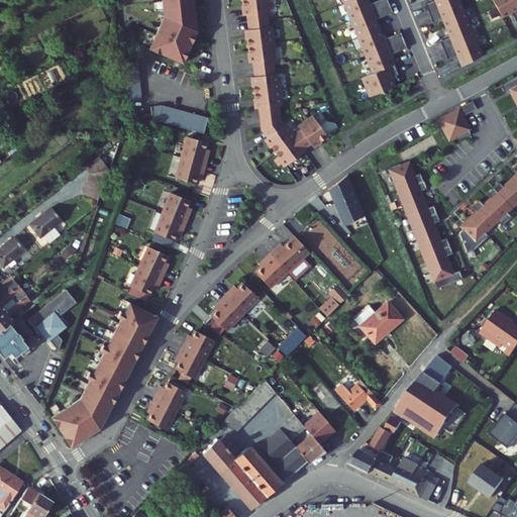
[(160,0),(162,9),(164,9),(165,16),(161,26),(158,25),(148,48),(182,62),(195,29),(192,28),(189,7),(193,7),(191,0),(160,0)]
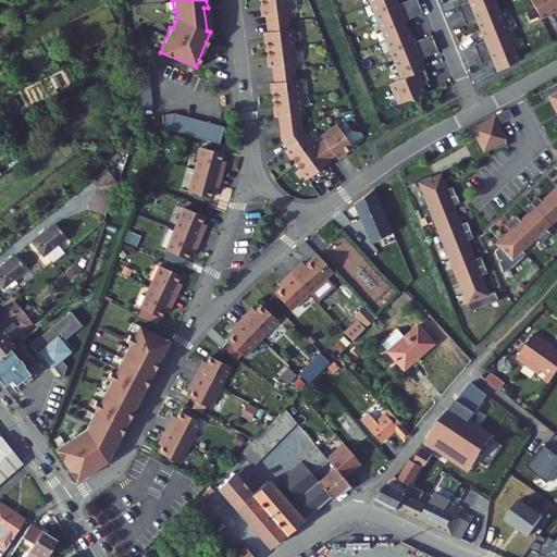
[(285,0),(259,0),(260,7),(264,7),(265,14),(267,22),(284,20),(283,12),(287,12),(285,0)]
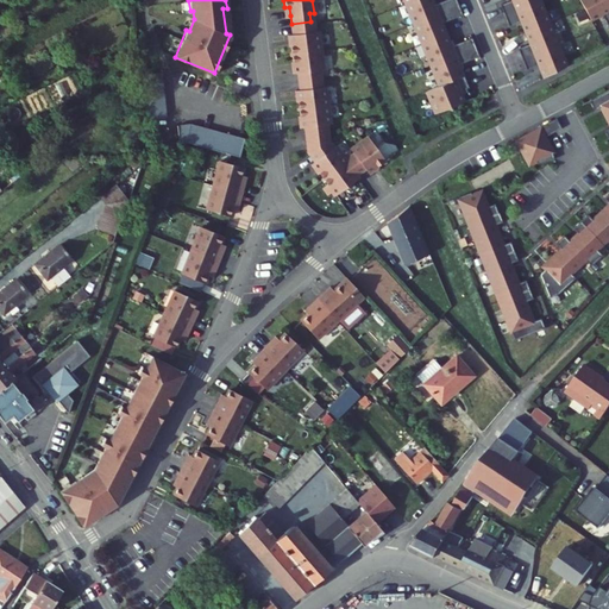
[(412,20),(457,2),(456,0),(435,0),(432,2),(429,0),(406,0),(409,8),(408,10),(412,20)]
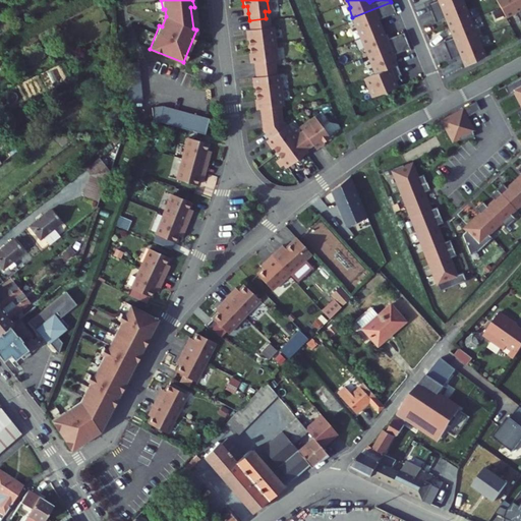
[(429,11),(457,0),(433,0),(426,3),(429,11)]
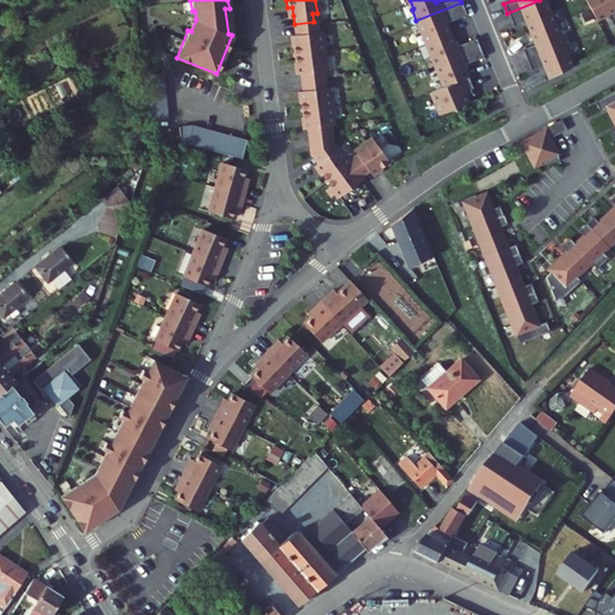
[(529,30),(554,21),(544,0),(539,0),(507,13),(512,23),(524,18),(529,30)]
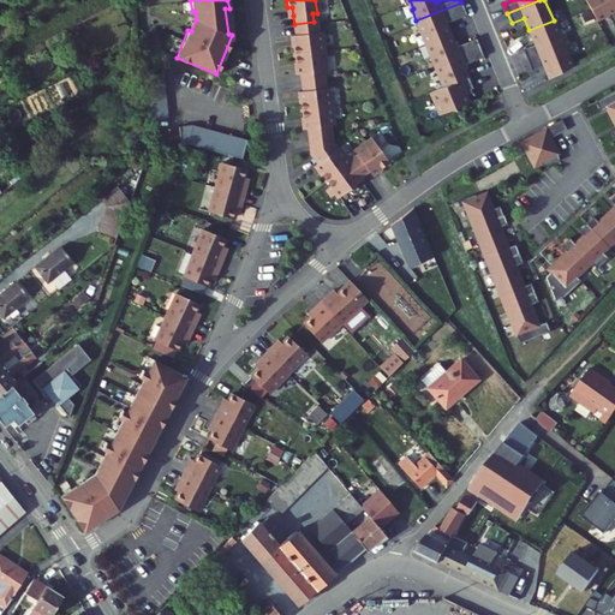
[(596,15),(597,17),(609,10),(614,19),(614,0),(587,0),(591,5),(596,15)]
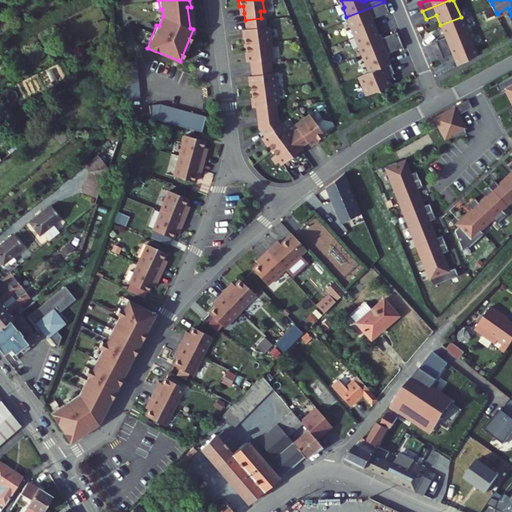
[(369,17),(387,10),(384,2),(346,17),(354,34),(373,27),(369,17)]
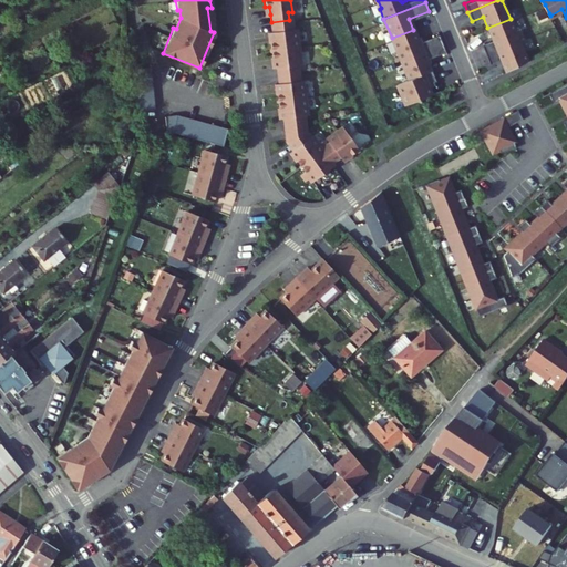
[(545,4),(537,8),(540,17),(549,13),(545,4)]
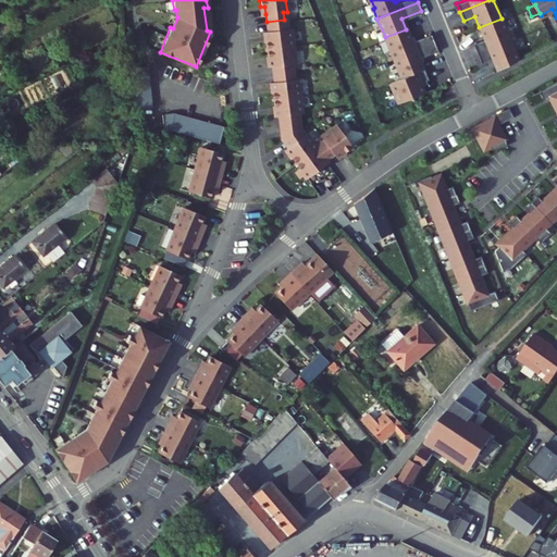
[(483,39),(472,44),(475,52),(486,48),(509,38),(502,19),(479,27),(483,39)]
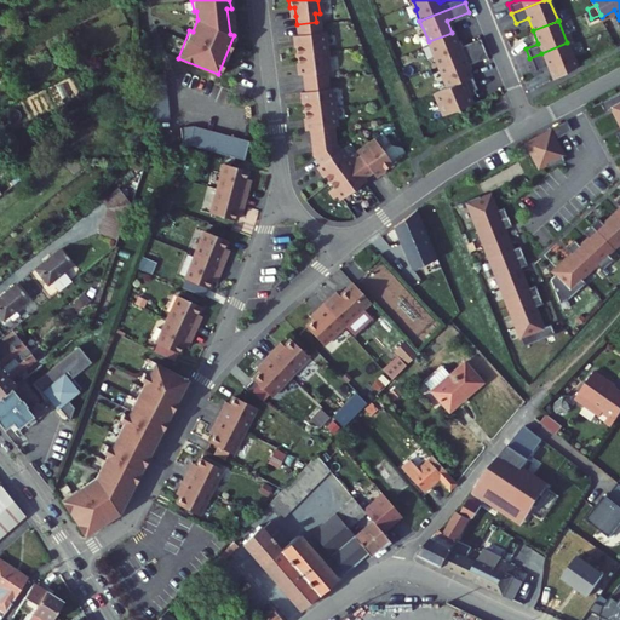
[(317,32),(316,22),(297,24),(298,34),(299,42),(294,44),(296,53),(323,50),(321,30),(317,32)]
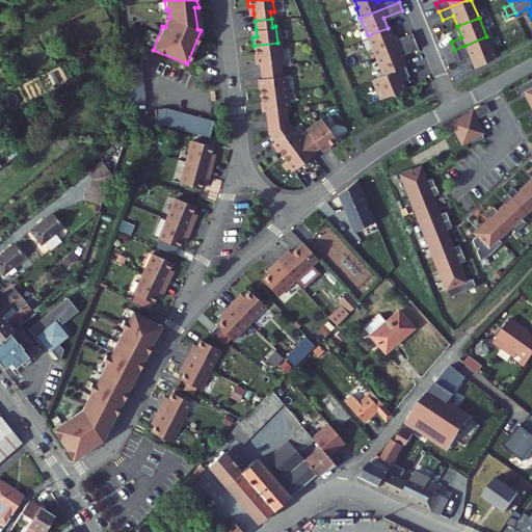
[(414,38),(410,30),(395,36),(394,32),(390,34),(388,28),(368,35),(372,44),(371,45),(374,54),(414,38)]
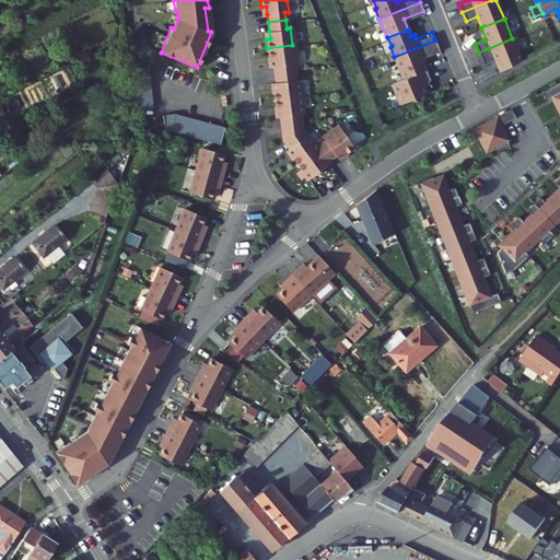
[(489,48),(478,53),(481,60),(492,56),(498,69),(520,58),(512,38),(489,48)]
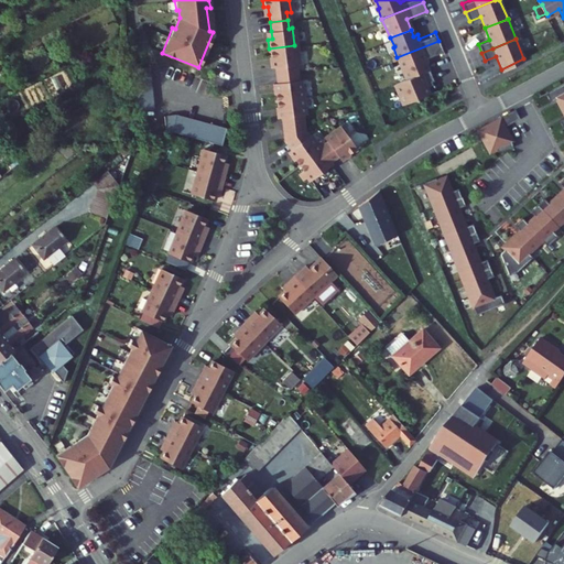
[(442,50),(438,41),(397,57),(401,67),(402,67),(407,76),(426,68),(423,62),(427,60),(425,56),(442,50)]
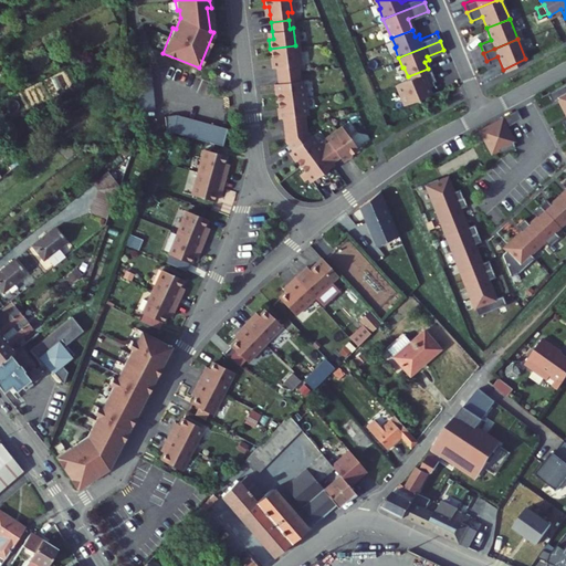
[(295,45),(270,49),(271,58),(271,62),(270,62),(270,66),(276,65),(278,74),(295,72),(294,63),(297,63),(295,45)]
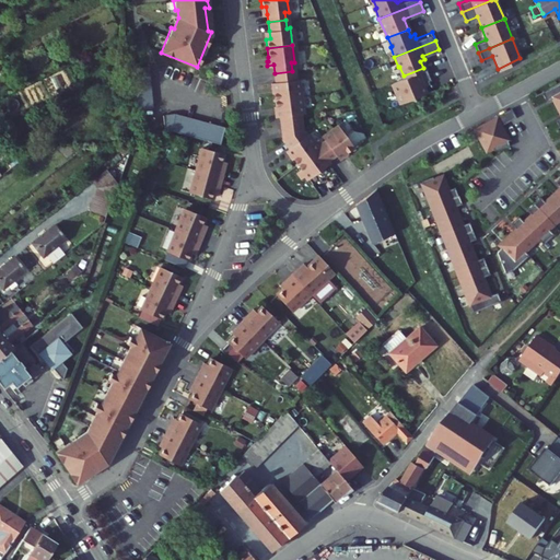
[(149,63),(131,66),(137,106),(154,104),(149,63)]
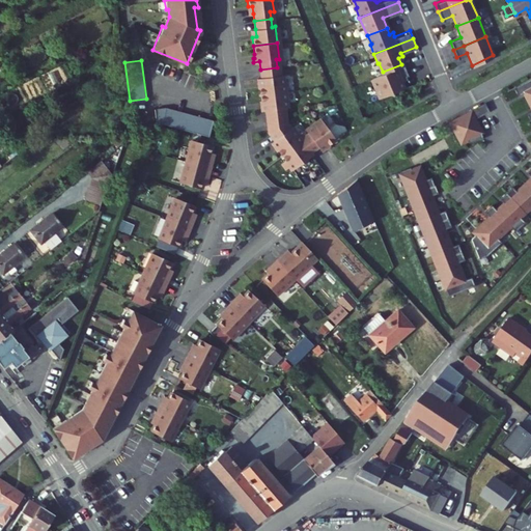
[(406,72),(402,64),(401,64),(383,72),(370,77),(378,96),(401,86),(397,76),(406,72)]
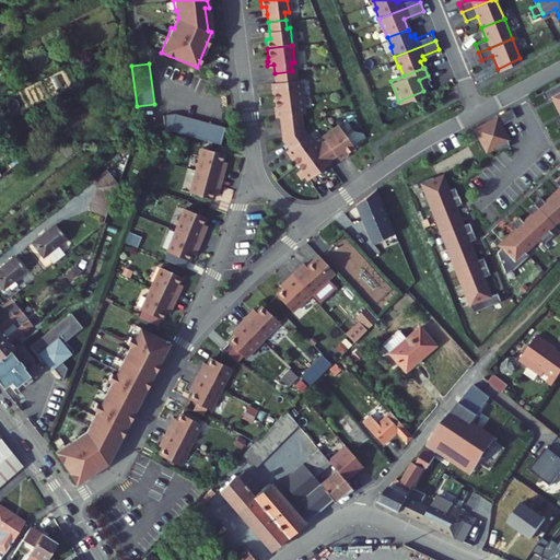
[(293,79),(292,71),(275,73),(275,81),(276,90),(272,90),(273,98),(299,95),(296,79),(293,79)]
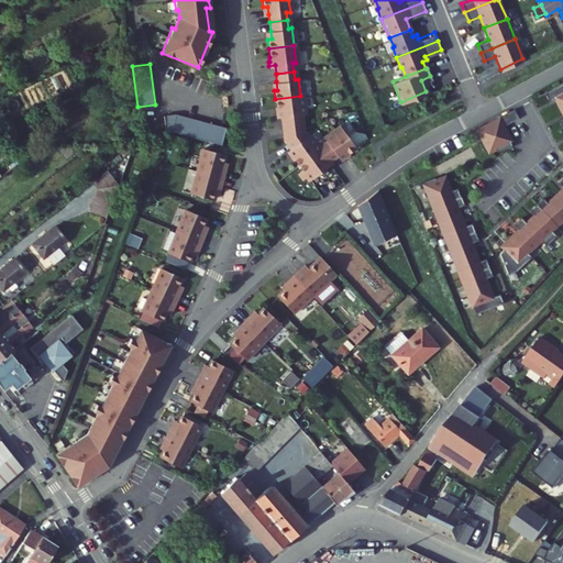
[(562,79),(544,89),(549,98),(558,94),(562,105),(562,114),(558,117),(562,127),(562,174),(558,179),(562,184),(562,185),(548,200),(543,195),(529,207),(534,212),(526,220),(521,214),(514,221),(519,227),(505,240),(507,243),(499,250),(509,271),(518,271),(532,254),(527,249),(540,236),(545,242),(555,233),(550,228),(555,222),(561,218),(562,220),(562,79)]
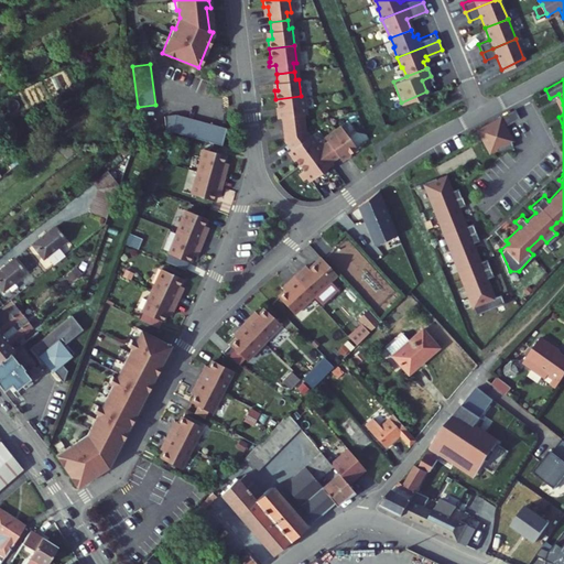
[(303,114),(301,96),(275,99),(277,108),(280,108),(281,116),(284,138),(302,129),(300,114),(303,114)]
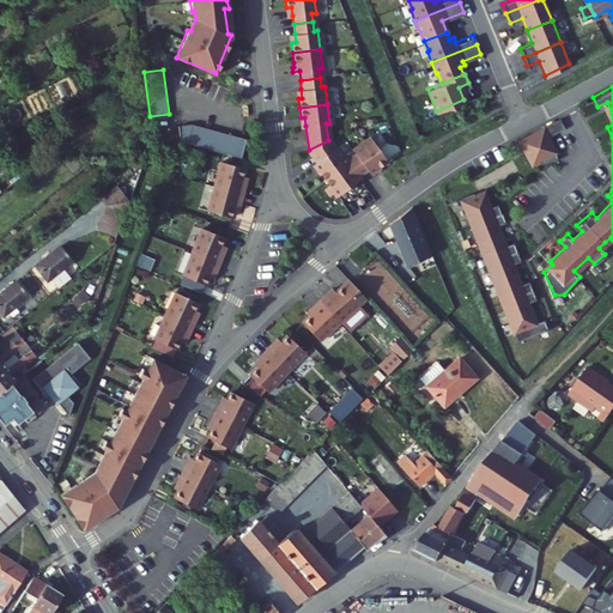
[(565,126),(559,115),(544,123),(548,134),(565,126)]
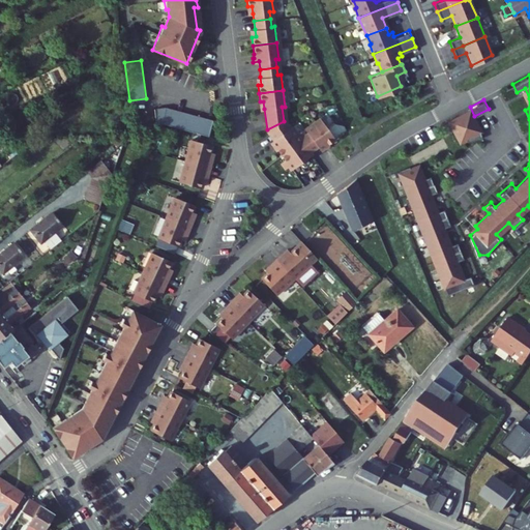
[(165,106),(153,108),(155,123),(163,121),(163,123),(207,136),(212,119),(165,106)]
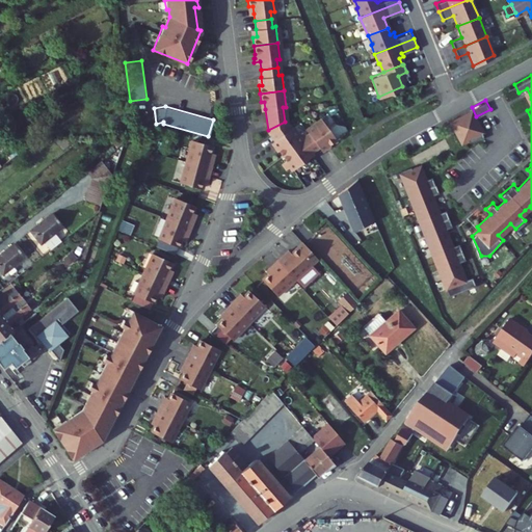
[(476,116),(472,107),(452,117),(458,130),(457,130),(459,137),(468,135),(469,139),(483,136),(481,126),(476,116)]
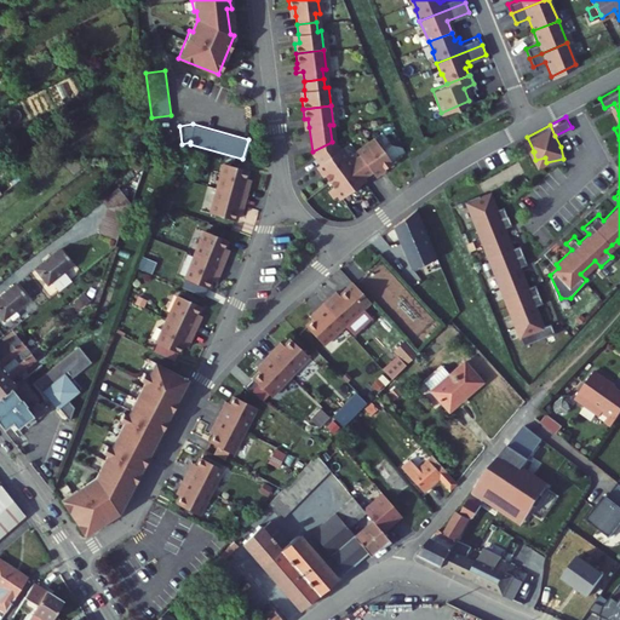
[(380,168),(390,161),(373,138),(356,151),(359,154),(349,161),(350,164),(361,177),(369,170),(378,164),(380,168)]
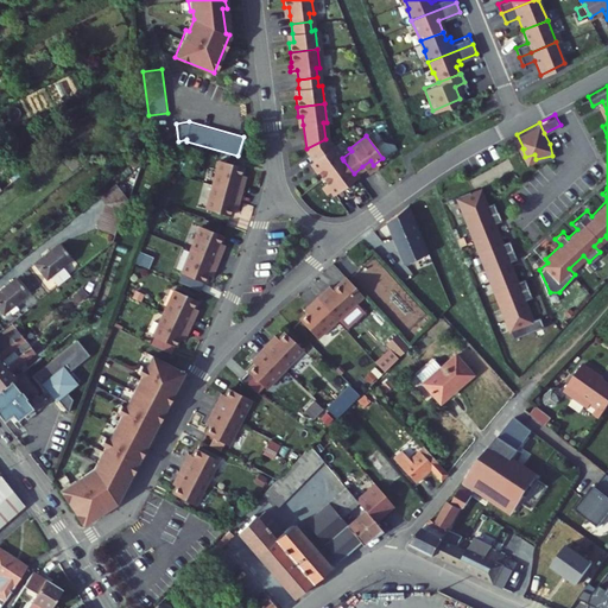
[(330,147),(325,139),(306,149),(314,158),(320,165),(316,169),(322,177),(343,160),(342,158),(333,146),(330,147)]
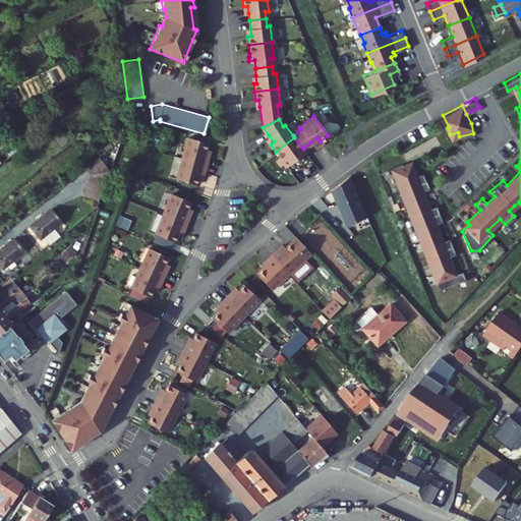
[(274,141),(269,135),(265,139),(267,142),(269,141),(271,145),(274,141)]
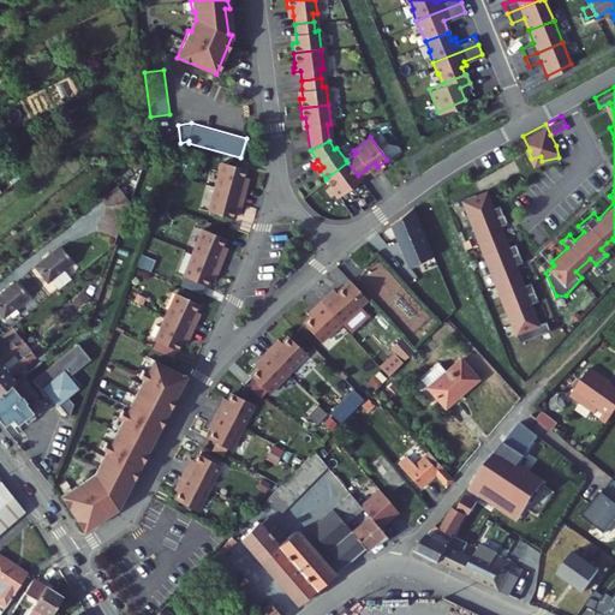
[(214,186),(243,193),(245,185),(240,184),(243,175),(244,167),(221,161),(214,186)]
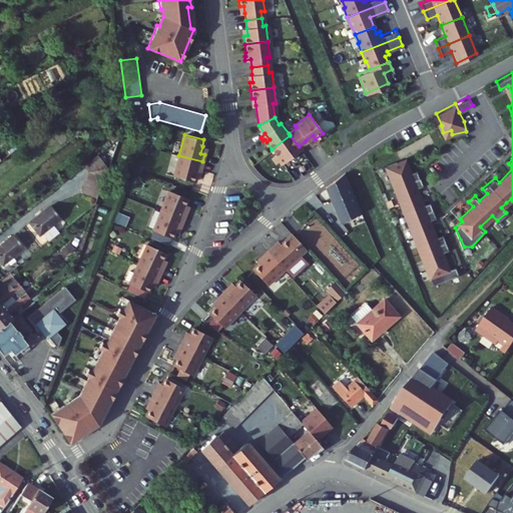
[(299,146),(290,135),(272,149),(276,154),(271,157),(276,163),(279,161),(290,152),(292,155),(301,148),(299,146)]
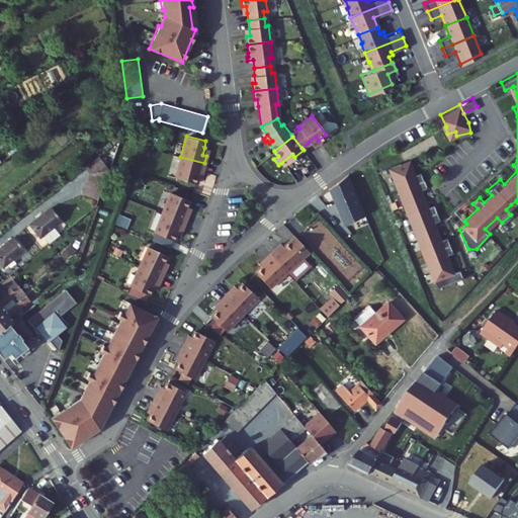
[(312,146),(318,141),(316,137),(309,142),(312,146)]
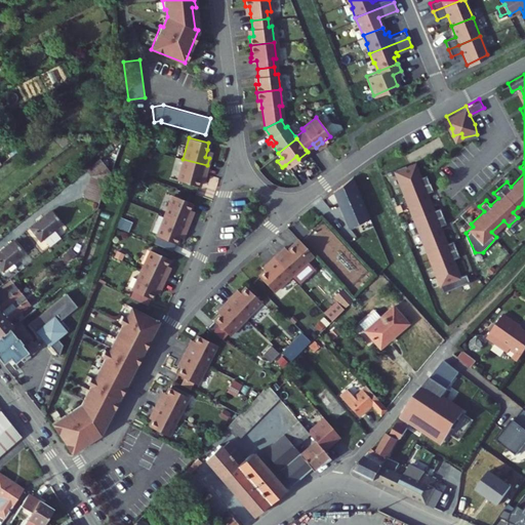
[(298,159),(296,156),(285,165),(287,168),(298,159)]
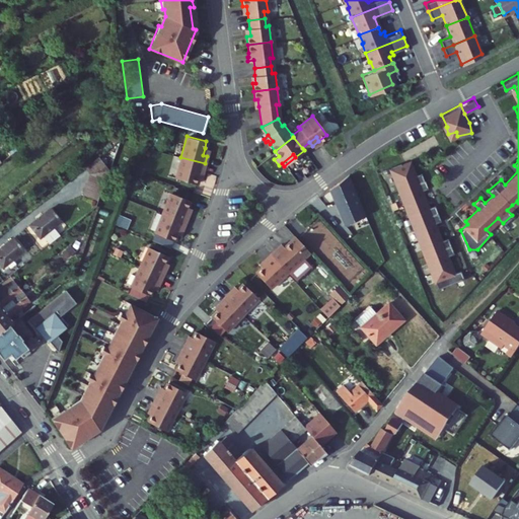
[(110,167),(115,168),(119,156),(116,155),(110,167)]
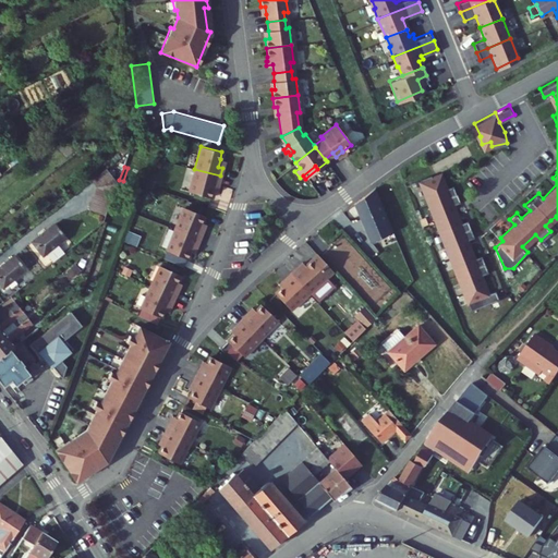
[(118,183),(106,169),(91,181),(98,187),(118,183)]
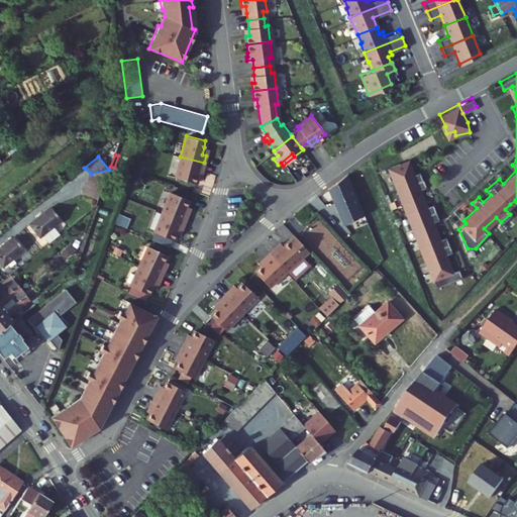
[(202,170),(204,163),(180,157),(175,177),(194,183),(196,176),(198,169),(202,170)]
